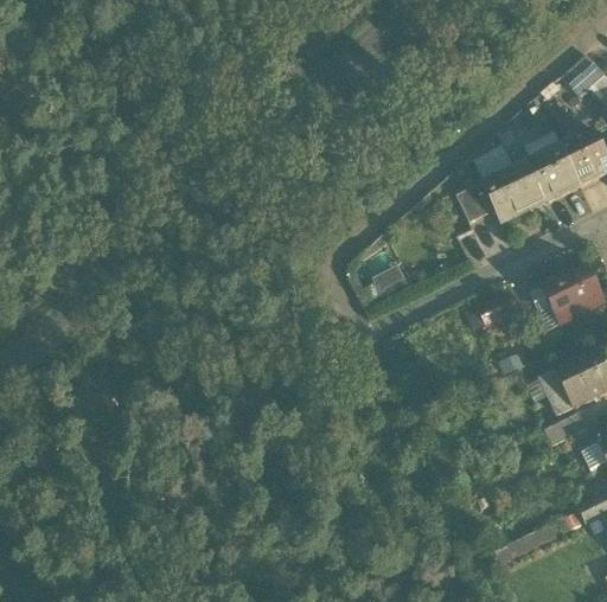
[(560,76),(577,96),(589,85),(604,74),(586,53),(560,76)]
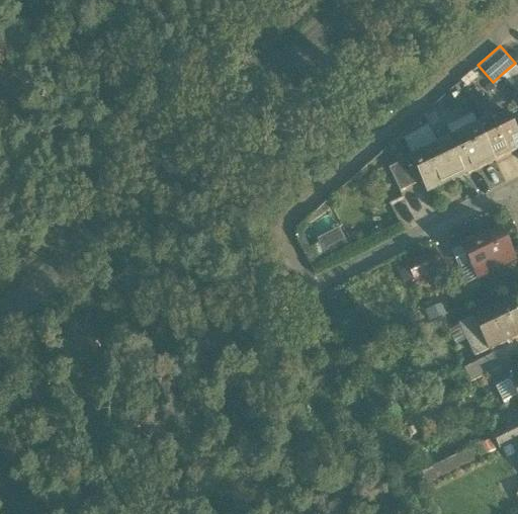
[(517,87),(517,66),(515,63),(503,73),(517,88),(517,87)]
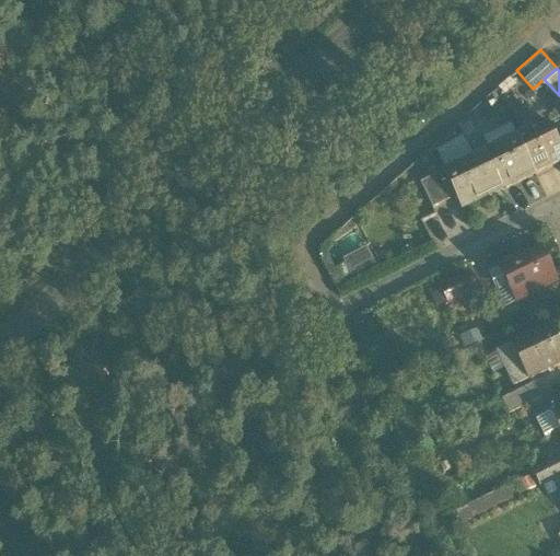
[(559,147),(546,118),(516,132),(535,170),(559,157),(559,147)]
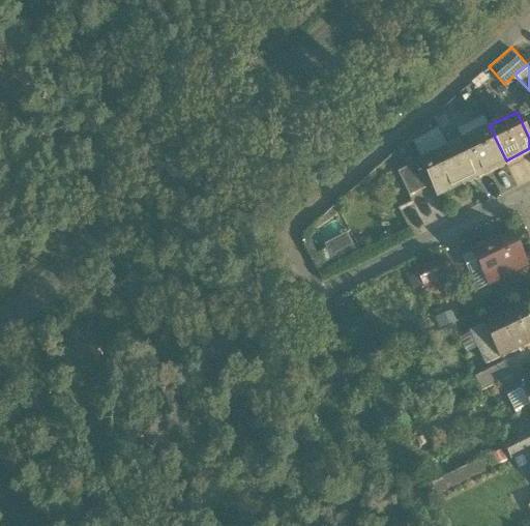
[(478,174),(506,161),(489,125),(483,114),(457,126),(463,138),(461,139),(478,174)]
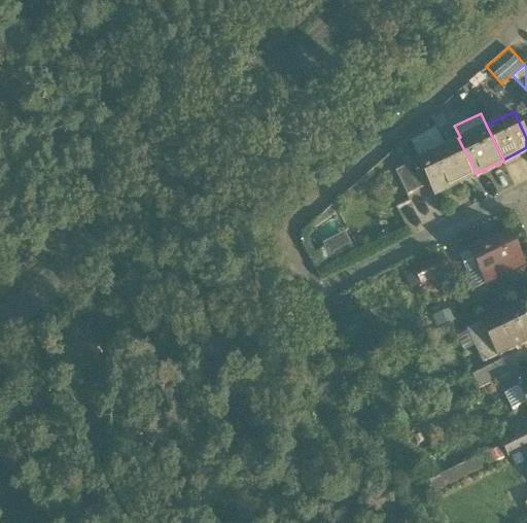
[(435,193),(463,179),(446,144),(435,126),(411,139),(420,157),(418,158),(429,181),(435,193)]
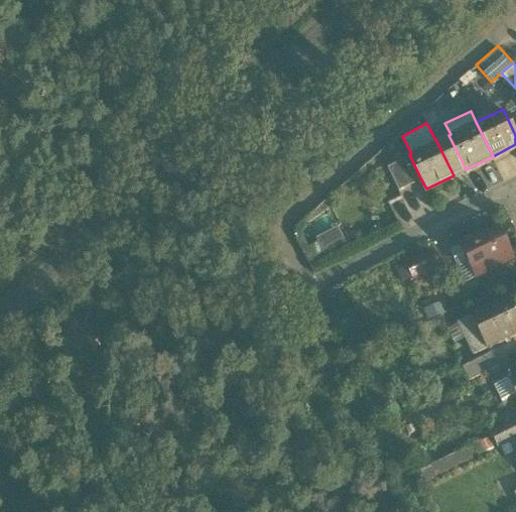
[(448,135),(436,141),(454,175),(466,169),(448,135)]
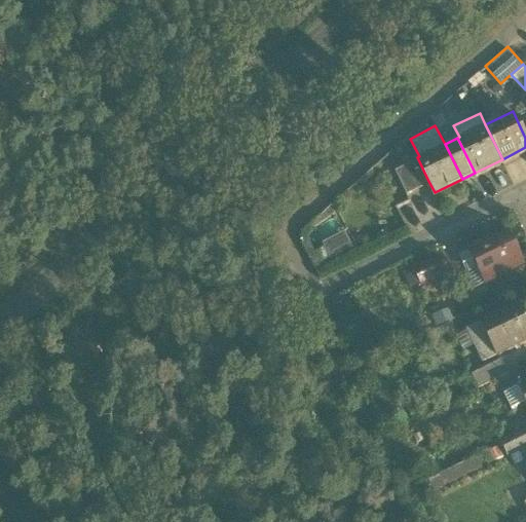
[(395,168),(407,192),(428,181),(417,157),(395,168)]
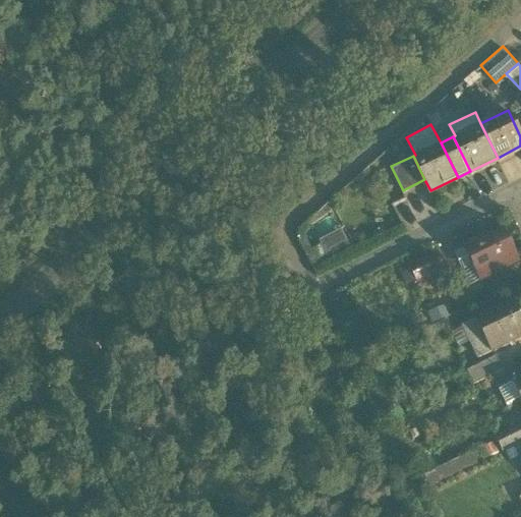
[(319,238),(327,254),(349,242),(341,226),(319,238)]
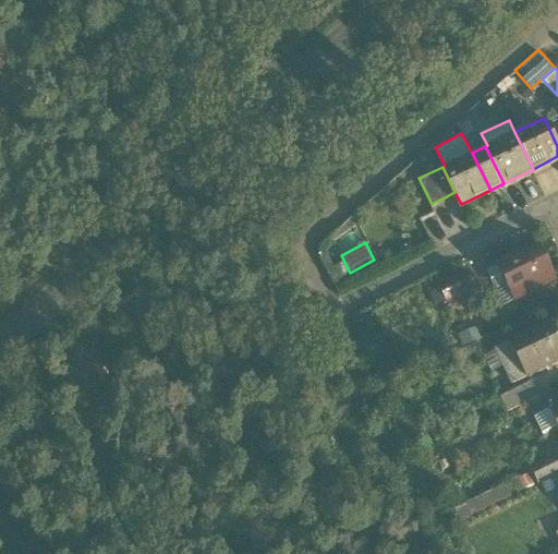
[(496,260),(499,264),(507,280),(516,297),(554,277),(537,244),(518,254),(516,250),(496,260)]
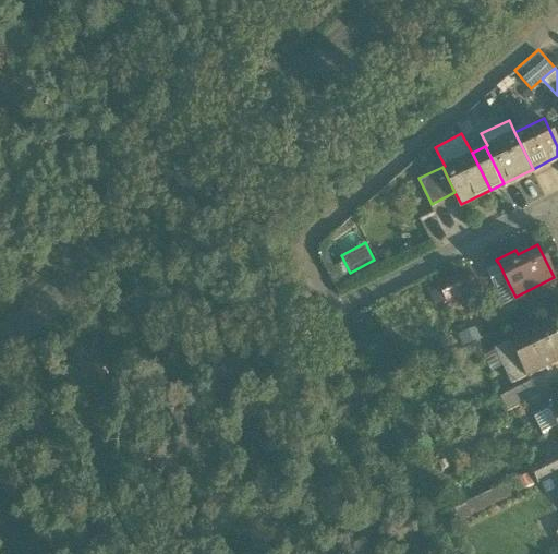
[(497,285),(507,280),(499,264),(489,268),(497,285)]
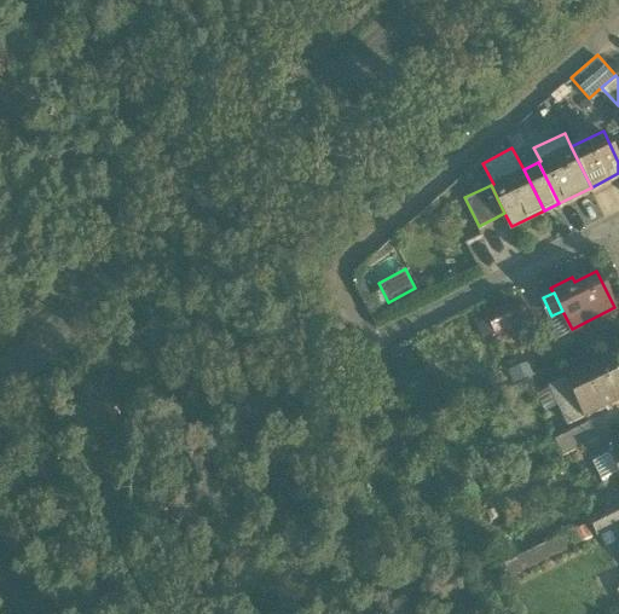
[(486,314),(496,332),(521,319),(513,301),(486,314)]
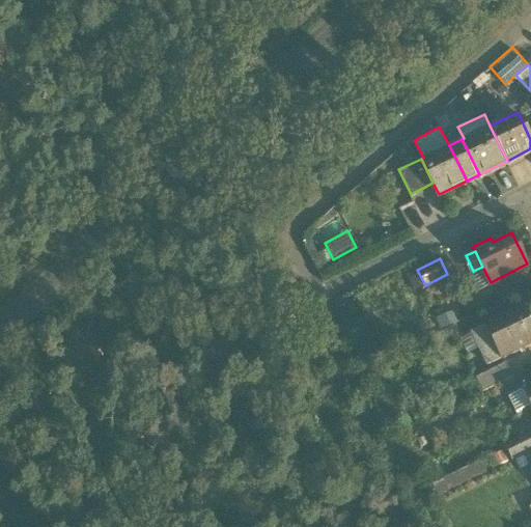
[(478,288),(491,282),(482,267),(473,271),(470,272),(478,288)]
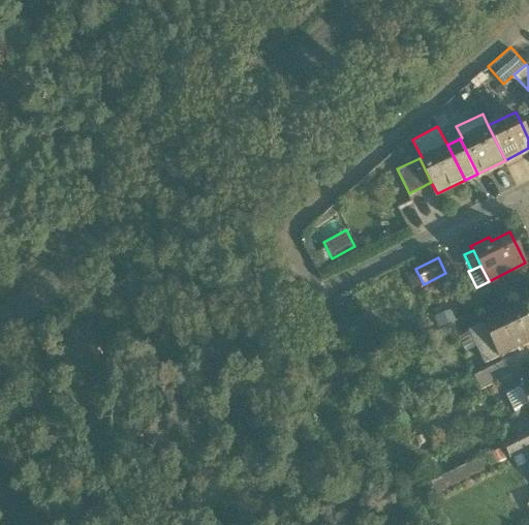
[(477,345),(479,344),(490,340),(497,356),(528,339),(528,315),(523,303),(469,328),(477,345)]
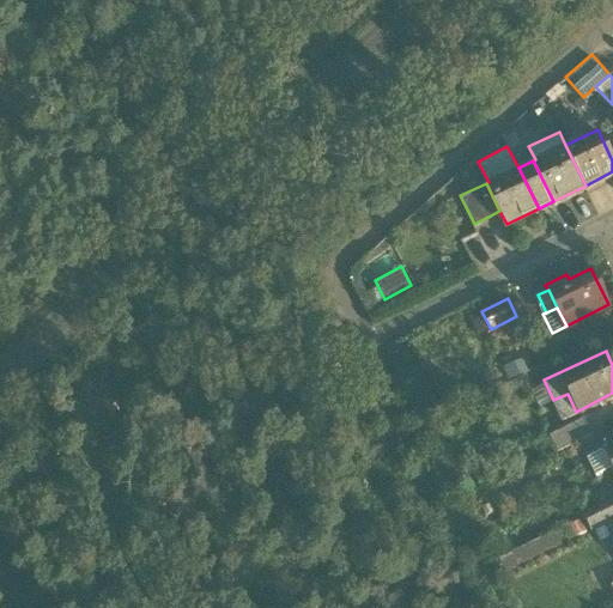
[(540,407),(553,400),(544,380),(530,387),(540,407)]
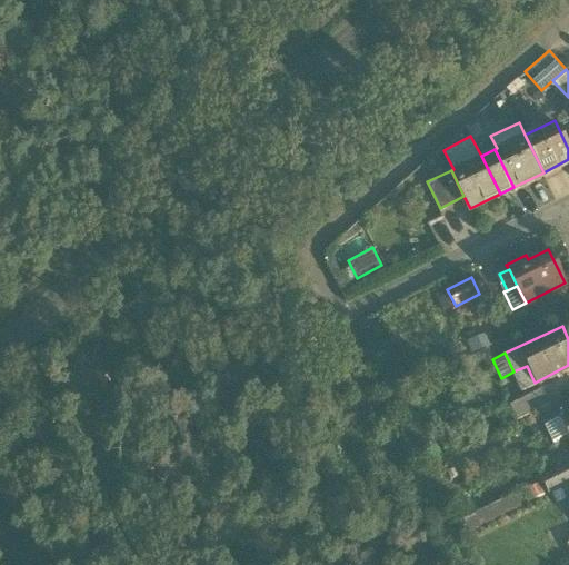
[(525,387),(535,383),(527,366),(516,370),(525,387)]
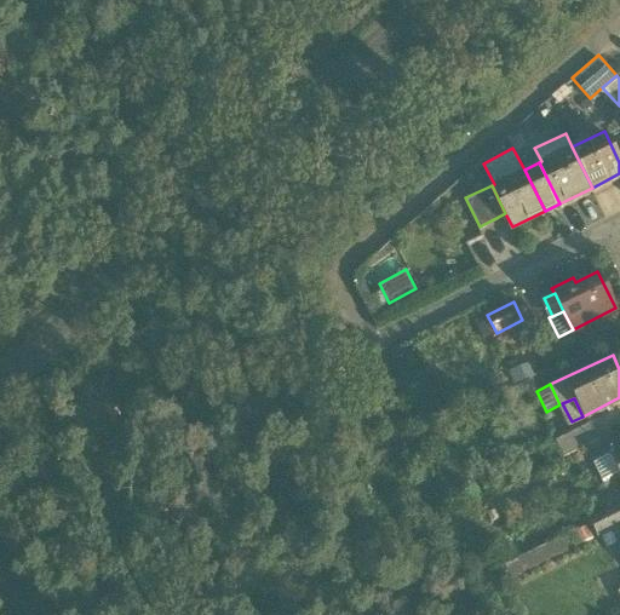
[(557,437),(564,453),(600,436),(591,420),(557,437)]
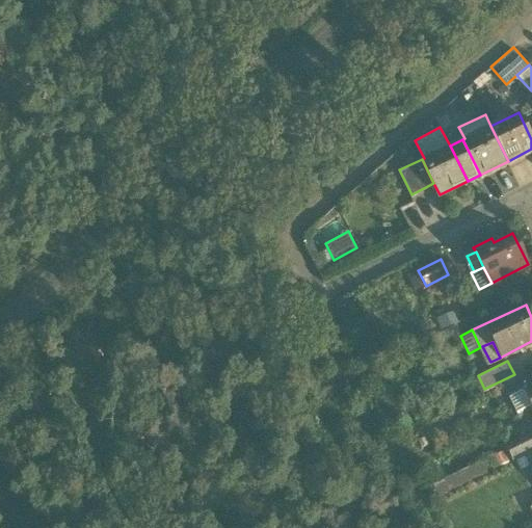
[(531,384),(523,389),(531,403),(531,406),(531,384)]
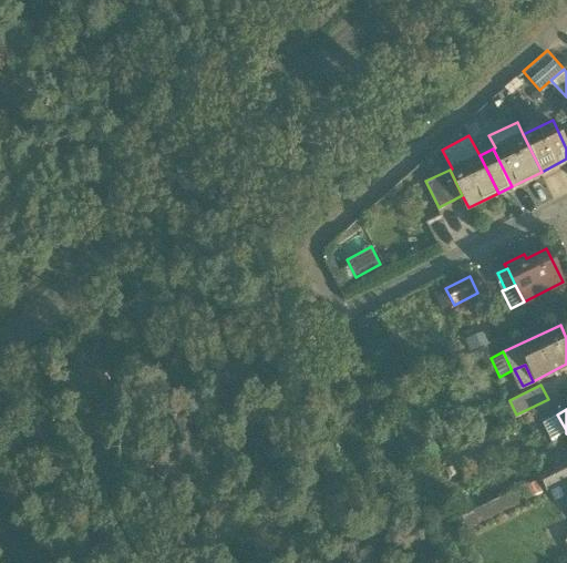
[(550,438),(566,430),(557,415),(543,421),(550,438)]
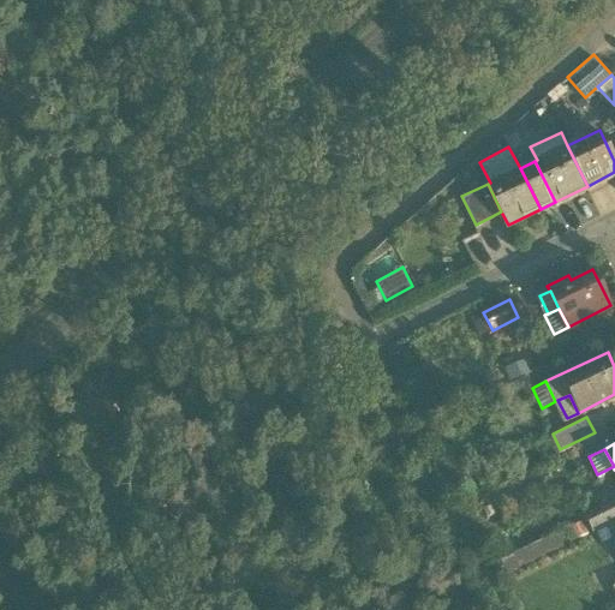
[(614,496),(590,509),(598,527),(614,519),(614,496)]
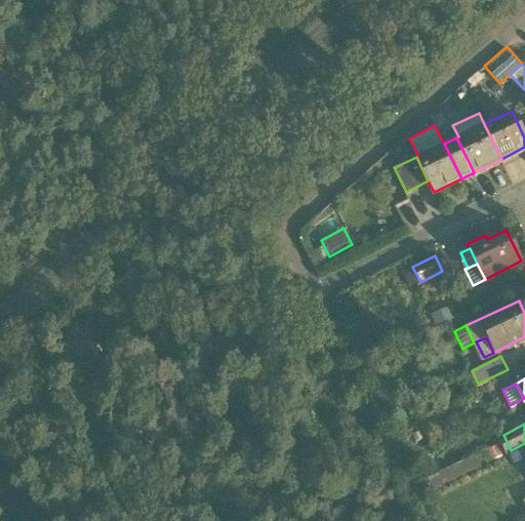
[(506,452),(511,450),(503,435),(498,438),(506,452)]
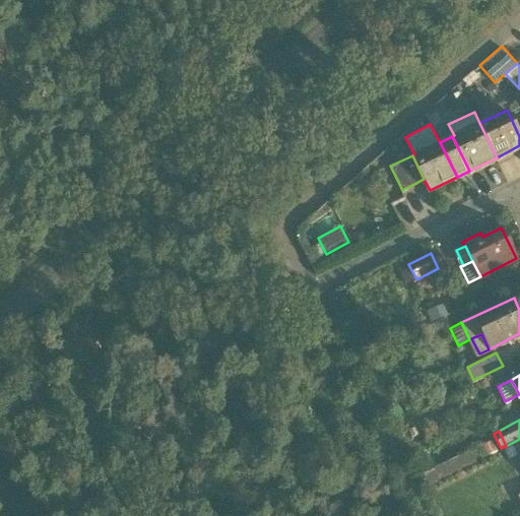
[(423,470),(429,484),(490,454),(483,442),(423,470)]
